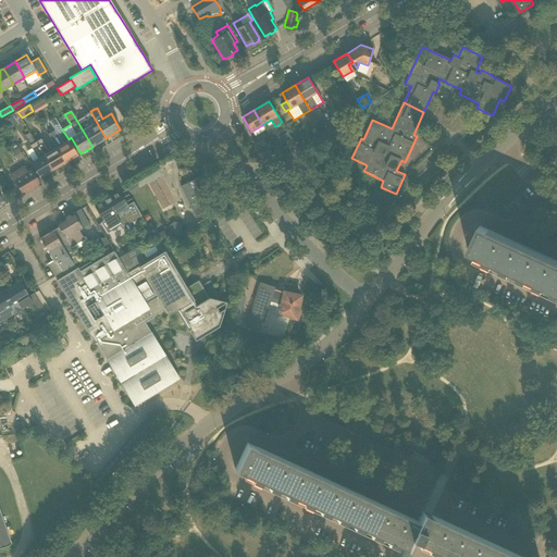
[(93,147),(106,138),(90,111),(84,115),(90,126),(83,131),(93,147)]
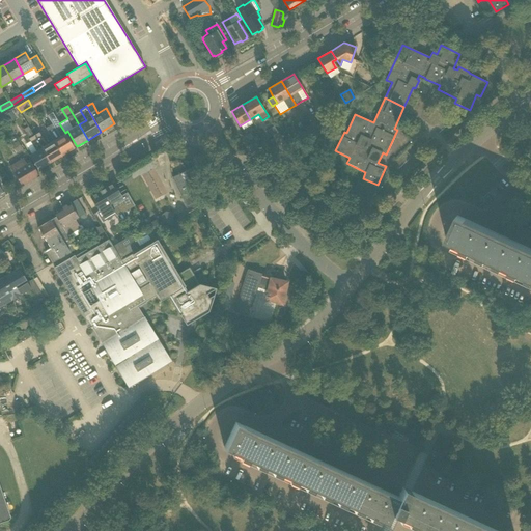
[(9,122),(18,117),(15,114),(18,111),(16,109),(12,111),(12,110),(5,115),(9,122)]
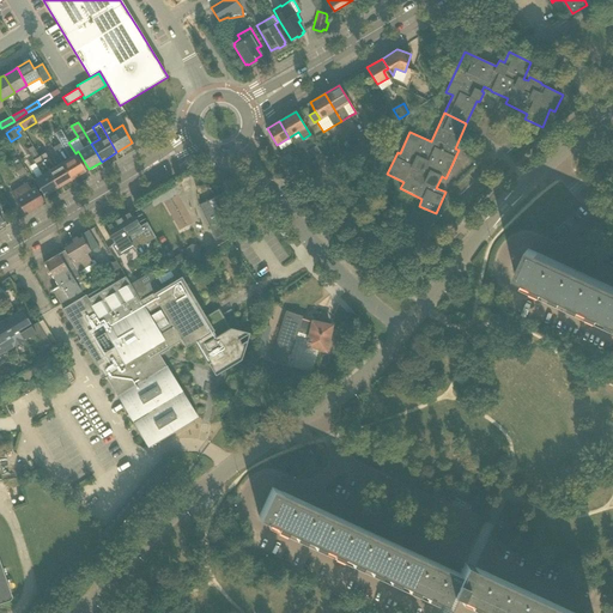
[(56,150),(64,161),(61,163),(72,180),(86,170),(76,153),(68,143),(62,131),(55,134),(62,146),(60,146),(58,147),(56,150)]
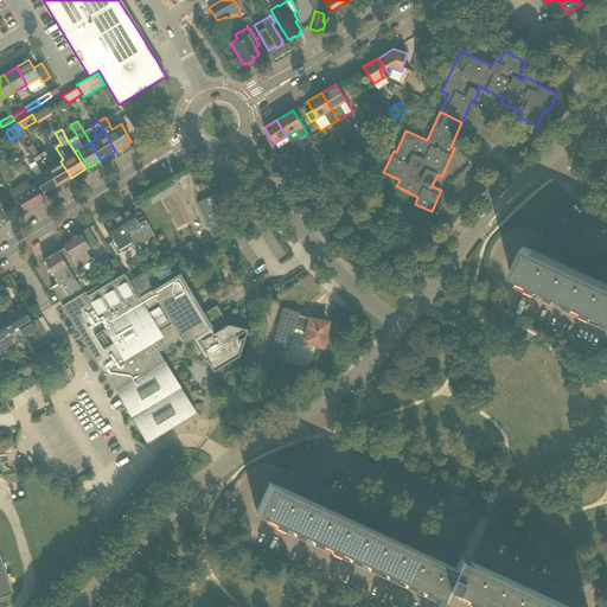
[(30,165),(36,176),(33,178),(44,195),(57,185),(39,154),(38,154),(32,145),(26,148),(34,161),(30,165)]
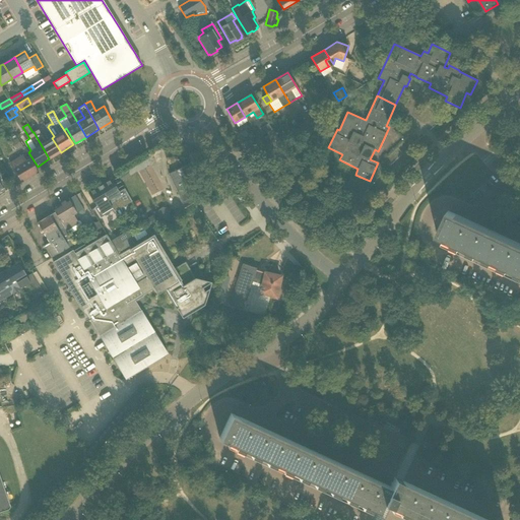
[(268,136),(271,141),(276,137),(268,124),(263,127),(268,136)]
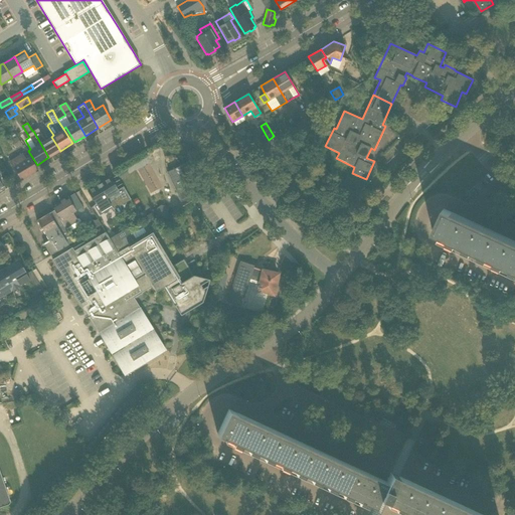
[(48,157),(60,151),(51,137),(45,140),(38,128),(33,131),(48,157)]
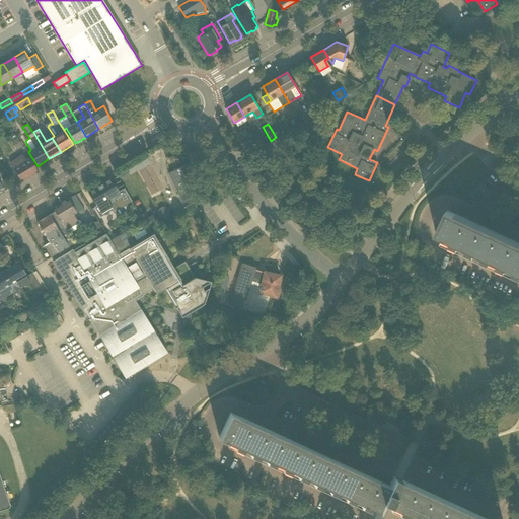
[(240,132),(243,138),(248,134),(245,129),(240,132)]
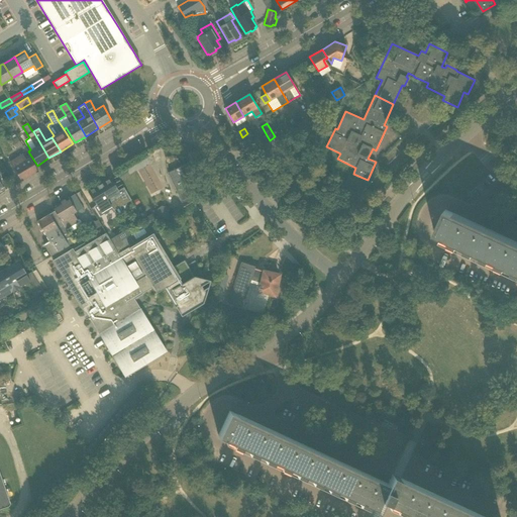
[(267,135),(259,139),(257,140),(262,145),(270,140),(267,135)]
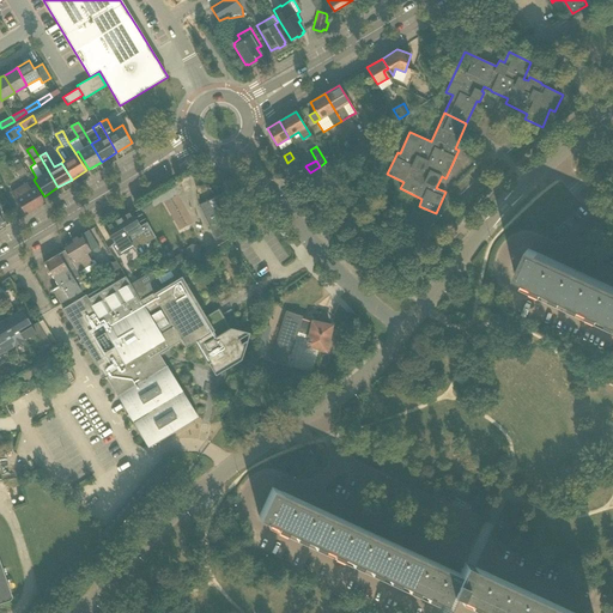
[(12,168),(18,176),(25,171),(20,163),(12,168)]
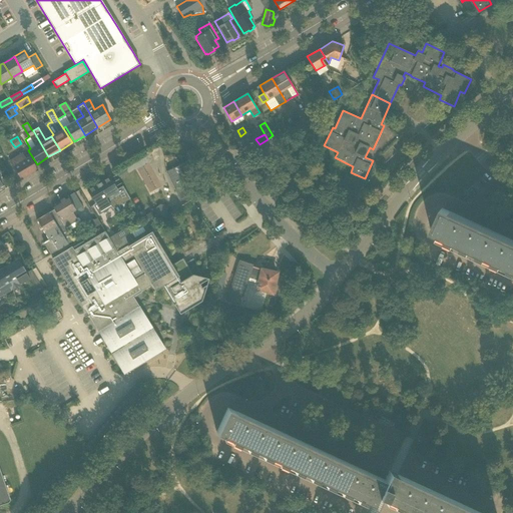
[(255,139),(245,145),(248,150),(260,144),(255,139)]
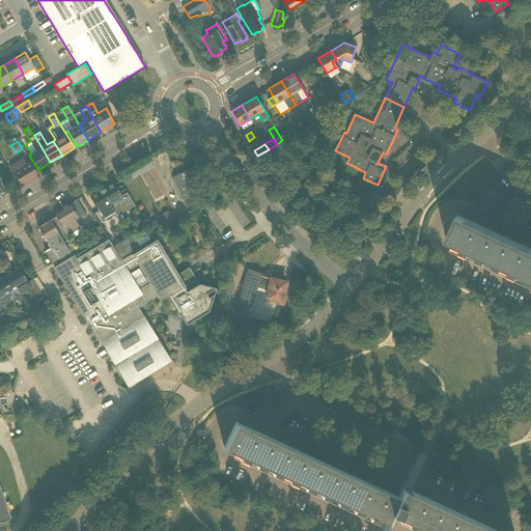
[(27,164),(23,158),(10,166),(22,186),(39,175),(36,171),(31,162),(27,164)]
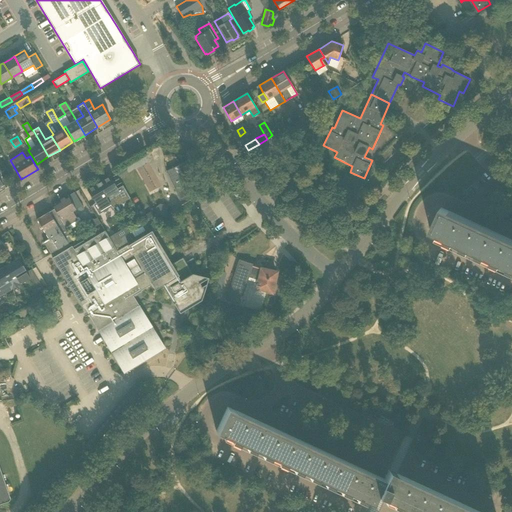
[(166,171),(180,201),(192,195),(178,165),(166,171)]
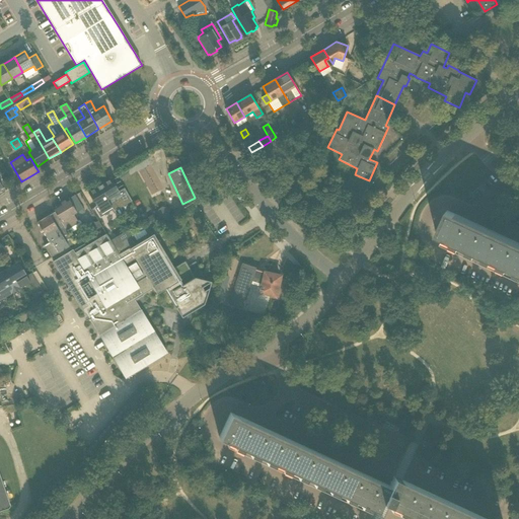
[(127,170),(120,175),(123,180),(131,176),(127,170)]
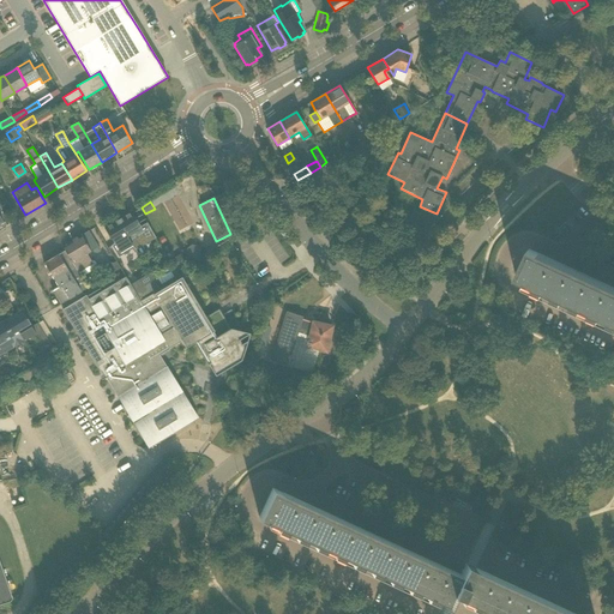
[(140,228),(131,211),(118,220),(136,248),(142,258),(148,253),(139,240),(152,233),(148,223),(140,228)]
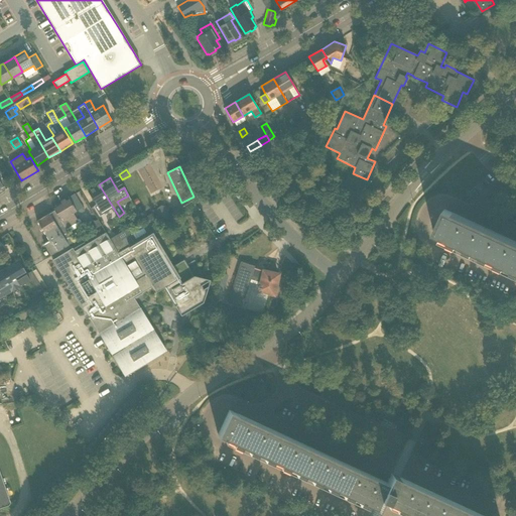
[(352,179),(350,179),(347,177),(340,194),(345,196),(352,179)]
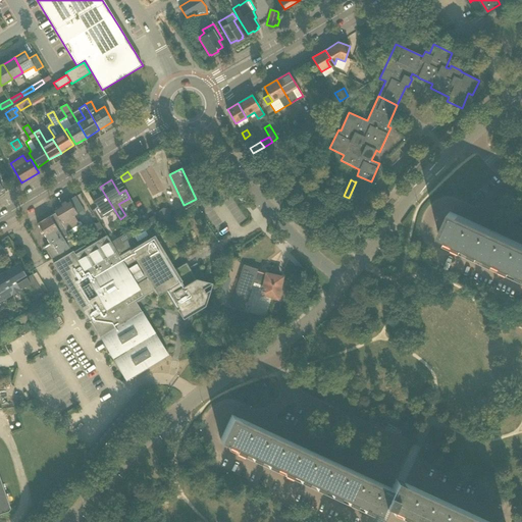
[(95,208),(101,218),(109,214),(115,211),(100,187),(89,193),(97,207),(95,208)]
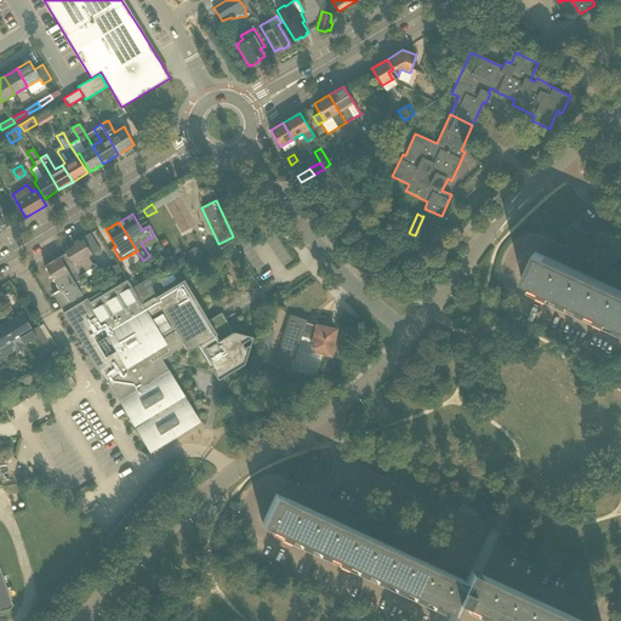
[(102,254),(100,249),(90,233),(83,238),(81,238),(63,249),(66,254),(75,269),(83,280),(97,272),(98,268),(97,266),(96,263),(92,263),(87,256),(93,252),(96,256),(98,256),(101,255),(102,254)]
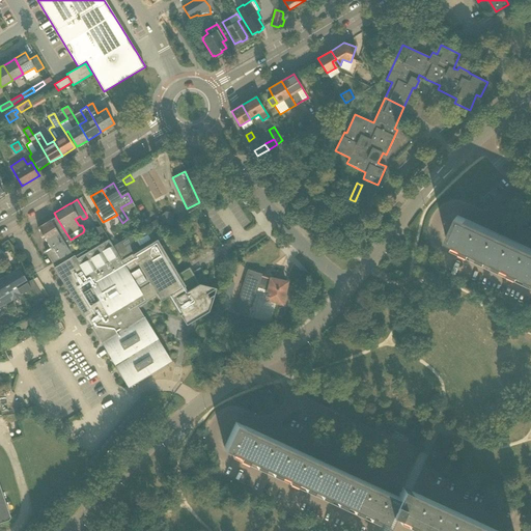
[(530,248),(458,215),(446,241),(530,279),(530,248)]
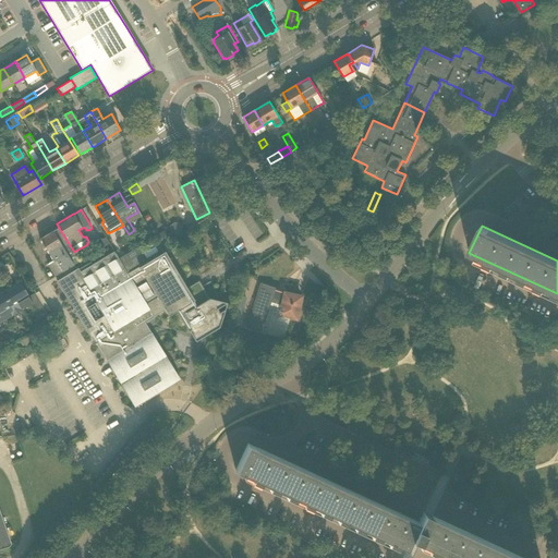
[(59,228),(40,239),(53,262),(48,264),(55,277),(80,262),(74,252),(68,242),(59,228)]
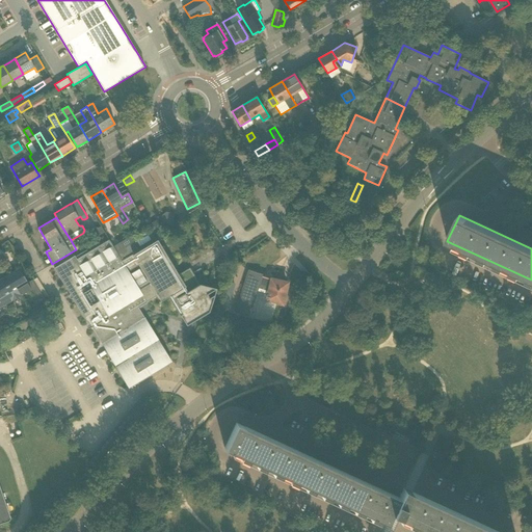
[(103,230),(104,230),(102,225),(99,228),(95,228),(91,230),(90,234),(92,239),(104,233),(104,232),(105,232),(103,230)]
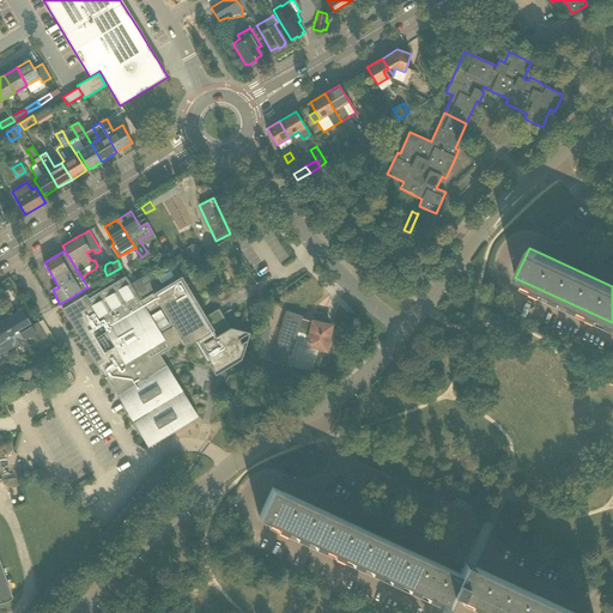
[(180,277),(173,263),(152,275),(153,279),(155,278),(161,289),(180,277)]
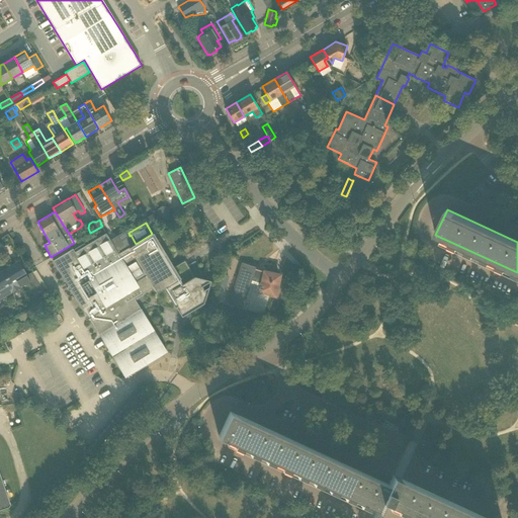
[(68,285),(68,286),(68,287),(69,287),(69,288),(70,288),(71,288),(87,317),(88,316),(124,376),(166,351),(141,309),(141,308),(142,308),(142,307),(142,306),(141,305),(140,305),(139,305),(135,298),(153,287),(156,292),(166,288),(182,317),(203,304),(210,281),(194,277),(184,262),(174,268),(159,243),(160,243),(160,242),(160,241),(160,240),(159,240),(159,239),(158,239),(157,239),(153,234),(152,234),(136,244),(119,254),(114,245),(107,233),(86,246),(85,243),(74,250),(73,249),(54,260),(68,284),(68,285)]
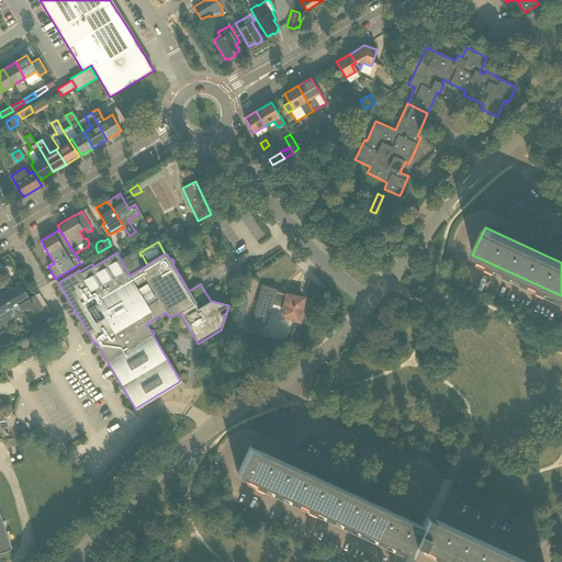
[(141,256),(124,266),(130,276),(147,265),(142,255),(141,256)]
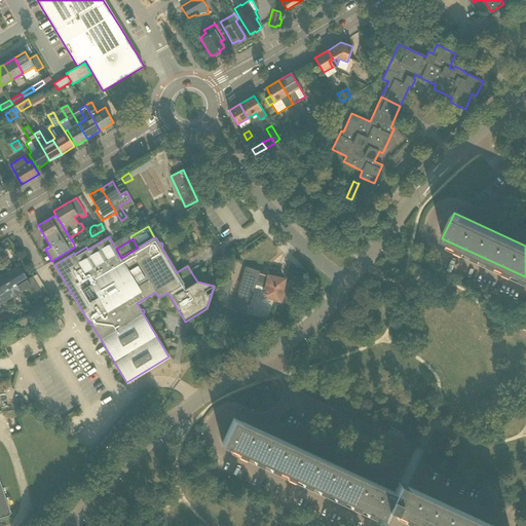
[(37,299),(43,296),(44,296),(32,276),(27,279),(19,266),(4,274),(16,294),(21,292),(21,293),(30,287),(37,299)]
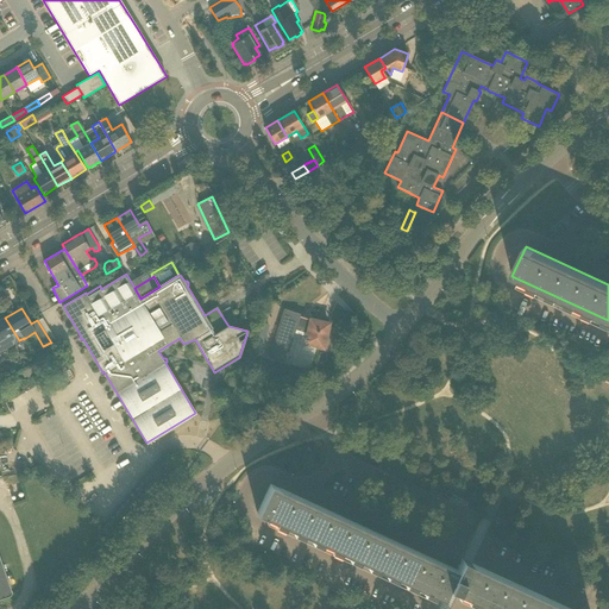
[(302,343),(324,347),(328,324),(307,319),(307,321),(299,319),(300,314),(284,309),(269,358),(284,363),(288,355),(284,353),(293,328),(295,330),(296,327),(305,331),(302,343)]
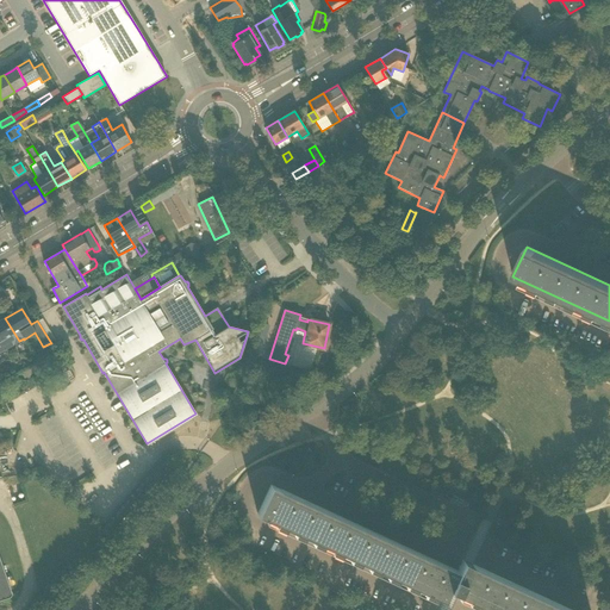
[(5,318),(0,321),(0,352),(2,350),(13,343),(19,341),(5,318)]
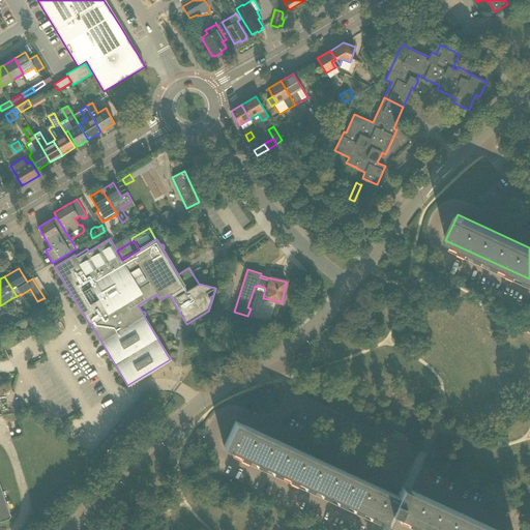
[(233,283),(229,281),(221,304),(226,306),(233,283)]
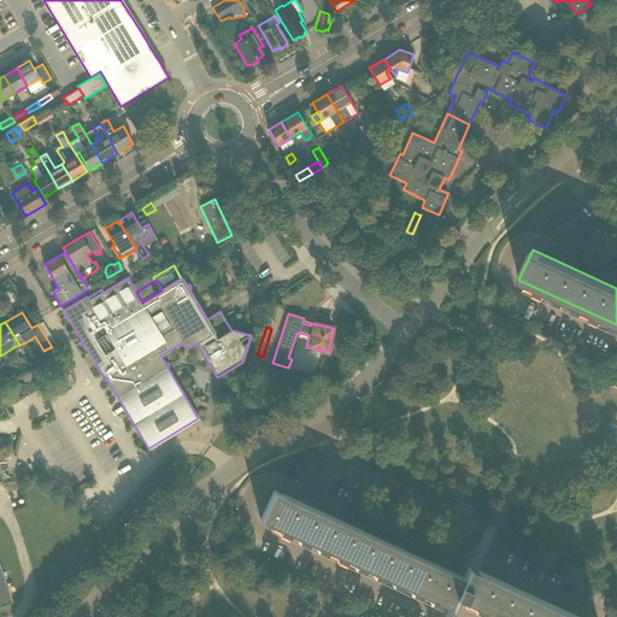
[(104,532),(106,533),(116,541),(175,471),(163,462),(104,532)]
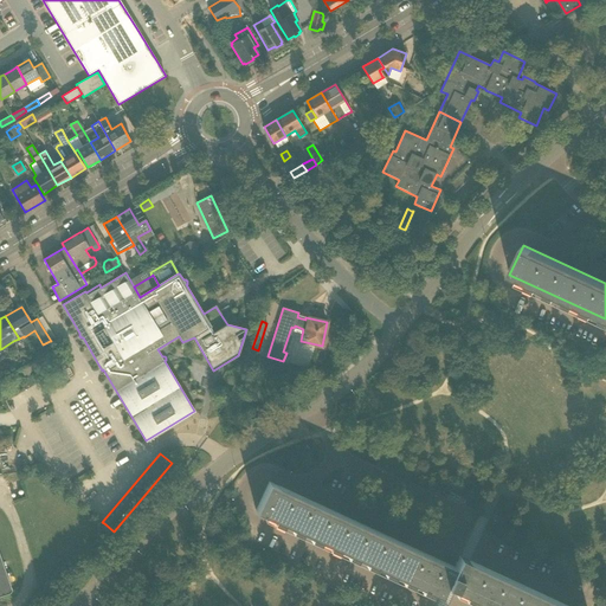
[(455,542),(445,562),(269,482),(256,510),(442,595),(446,585),(491,605),(568,605),(469,560),(474,552),(455,542)]
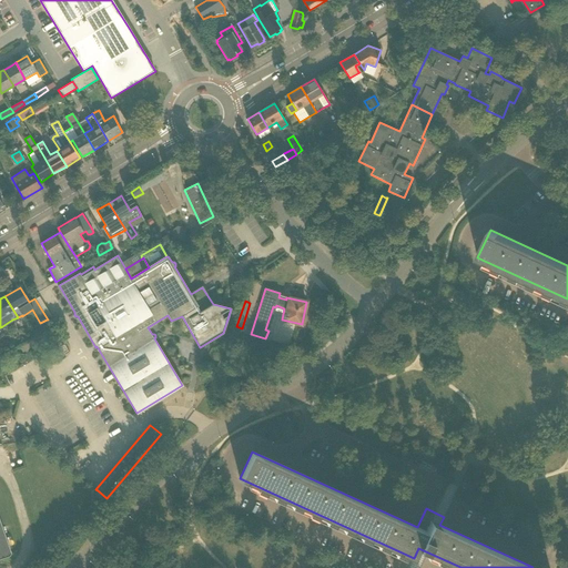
[(0,559),(10,556),(0,526),(0,559)]
